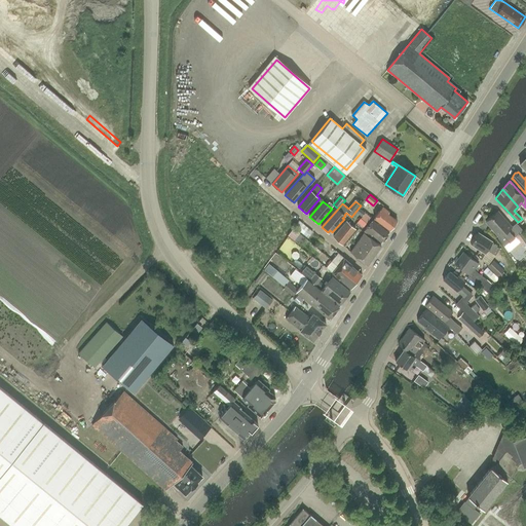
[(390,230),(398,221),(388,214),(389,212),(383,207),(374,218),(390,230)]
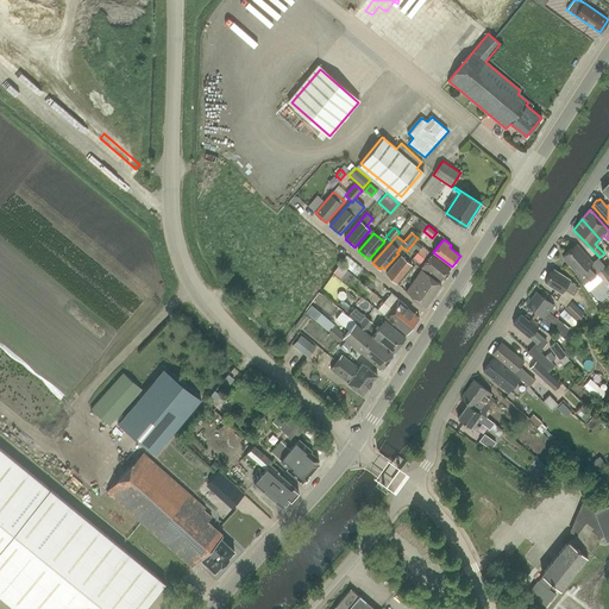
[(422,246),(415,240),(412,245),(420,251),(422,246)]
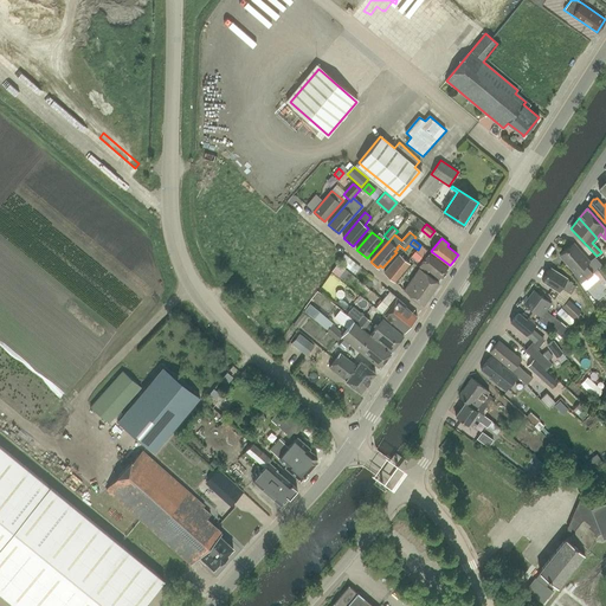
[(575,275),(590,263),(573,244),(560,256),(575,275)]
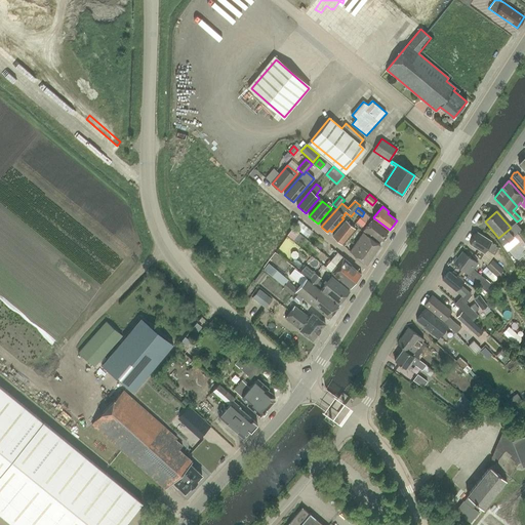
[(292,226),(293,227),(308,238),(313,232),(297,219),(292,226)]
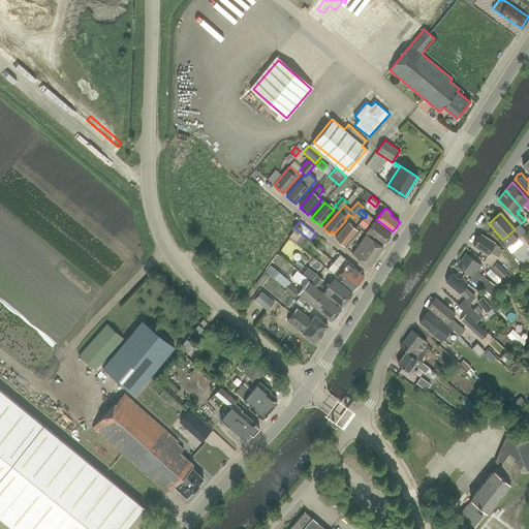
[(384,244),(392,235),(375,221),(367,232),(373,238),(374,236),(384,244)]
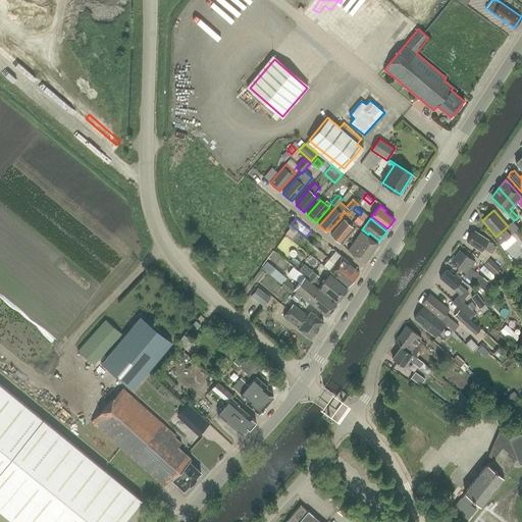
[(342,241),(353,227),(344,220),(330,236),(337,241),(340,239),(342,241)]
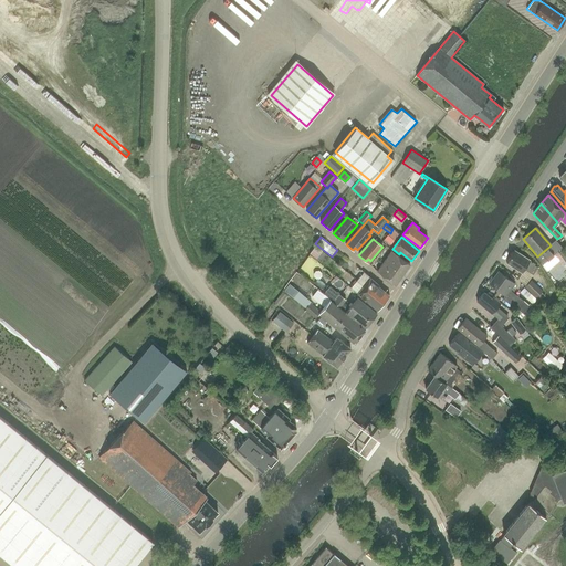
[(323,251),(315,245),(310,254),(317,259),(323,251)]
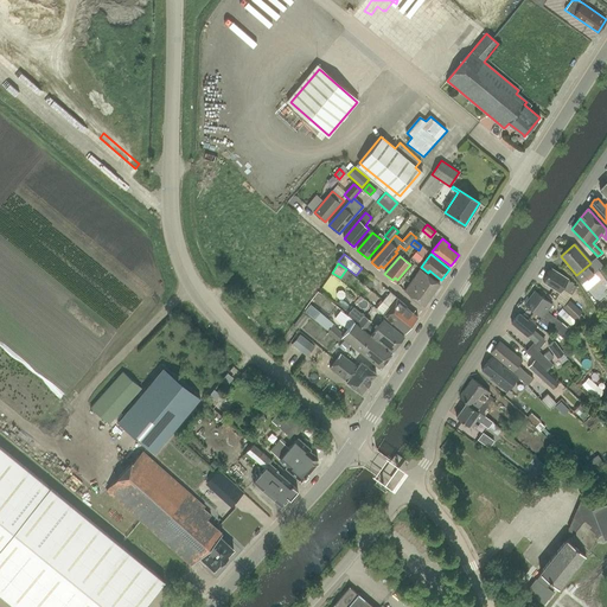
[(606,289),(606,272),(602,267),(594,273),(606,289)]
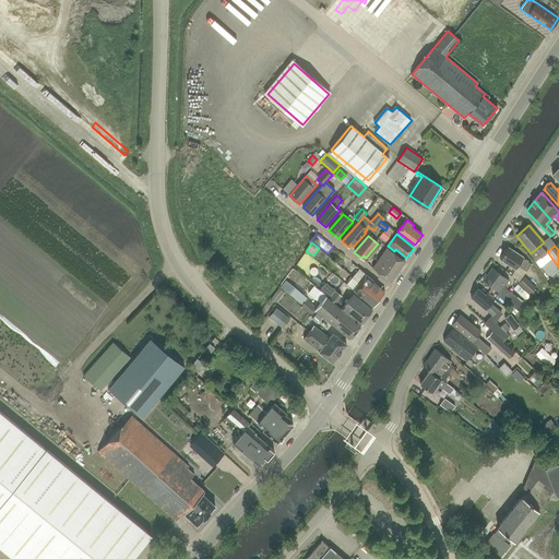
[(526,271),(531,263),(527,261),(527,260),(523,258),(523,257),(508,247),(500,260),(515,269),(518,265),(526,271)]
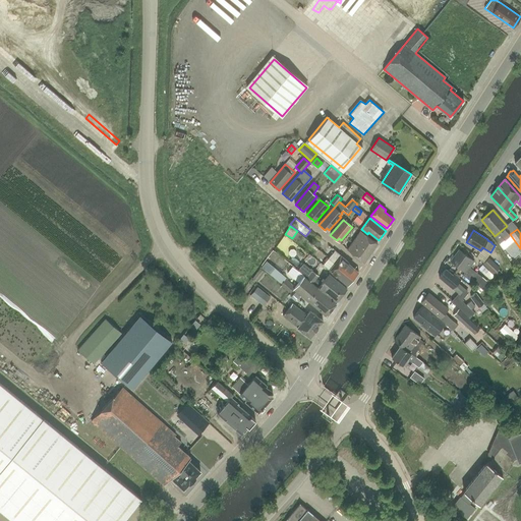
[(364,264),(379,244),(361,231),(347,250),(364,264)]
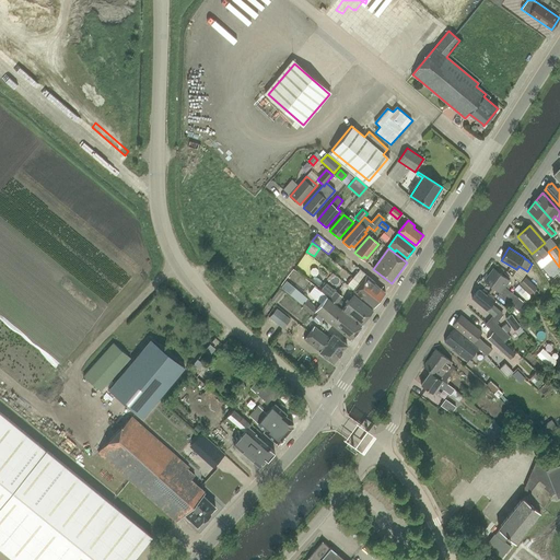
[(526,304),(518,298),(504,288),(510,281),(493,269),(485,280),(500,293),(499,295),(512,305),(509,308),(516,315),(526,304)]
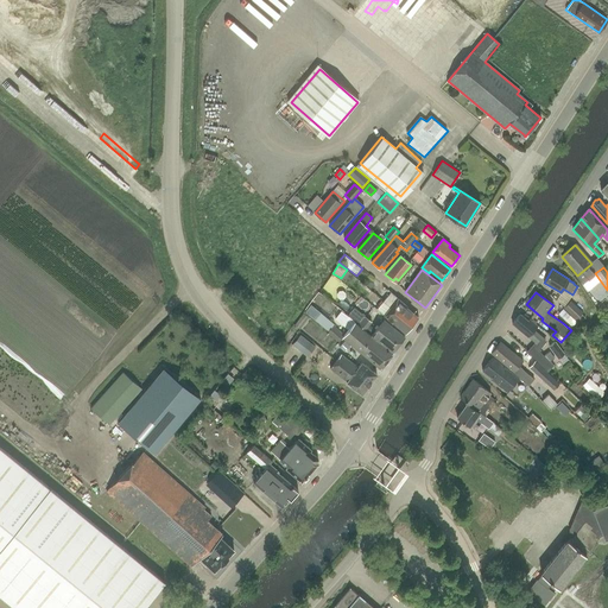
[(413,324),(418,318),(406,308),(407,308),(391,293),(382,303),(391,309),(407,323),(410,321),(413,324)]
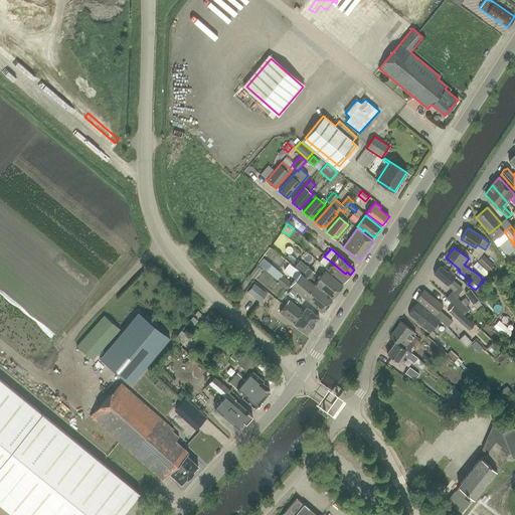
[(478,262),(488,271),(494,265),(484,255),(478,262)]
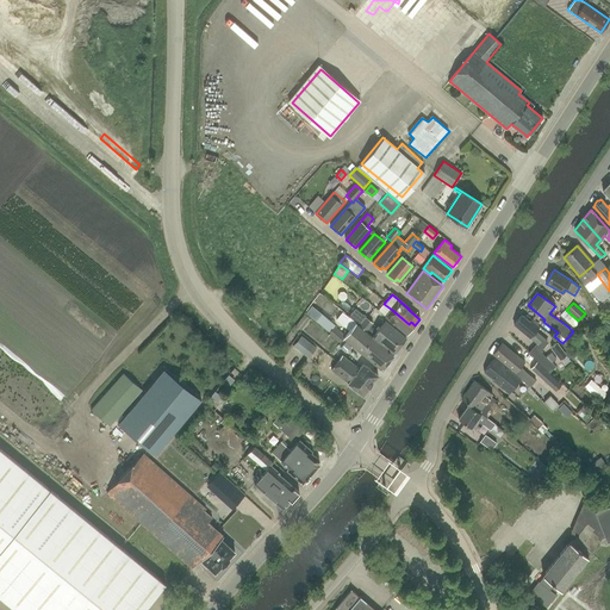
[(331,322),(312,306),(306,312),(327,329),(331,323),(331,322)]
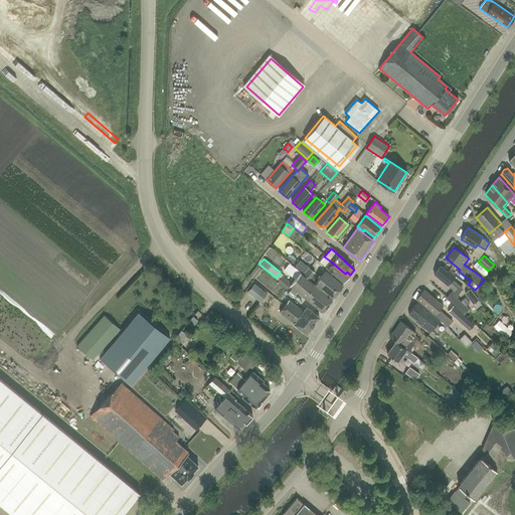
[(295,267),(304,275),(310,269),(300,261),(295,267)]
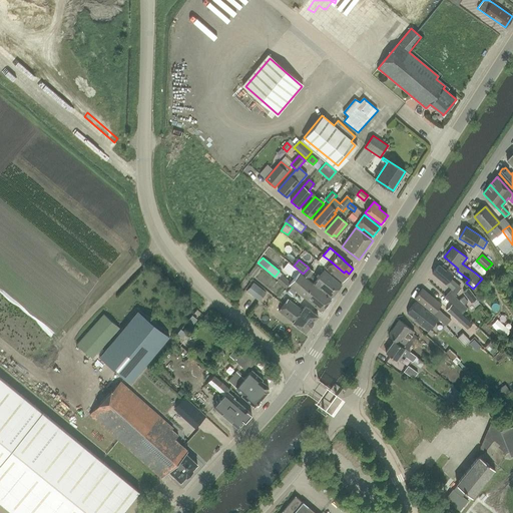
[(343,282),(349,274),(346,271),(344,273),(330,261),(325,266),(343,282)]
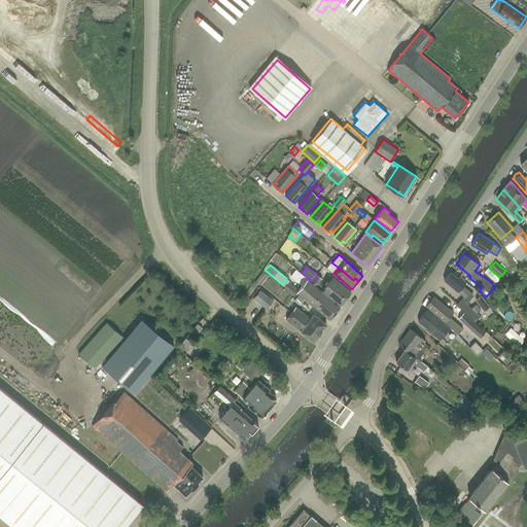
[(494,274),(488,268),(484,273),(490,278),(494,274)]
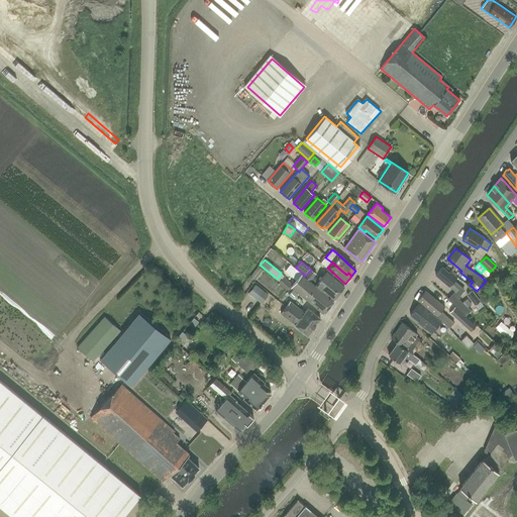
[(251,277),(255,280),(264,270),(259,267),(251,277)]
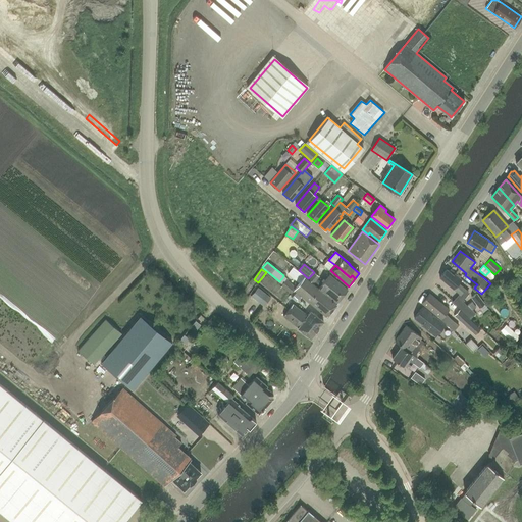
[(447,270),(440,278),(460,295),(464,298),(469,293),(459,283),(462,279),(455,274),(454,275),(447,270)]
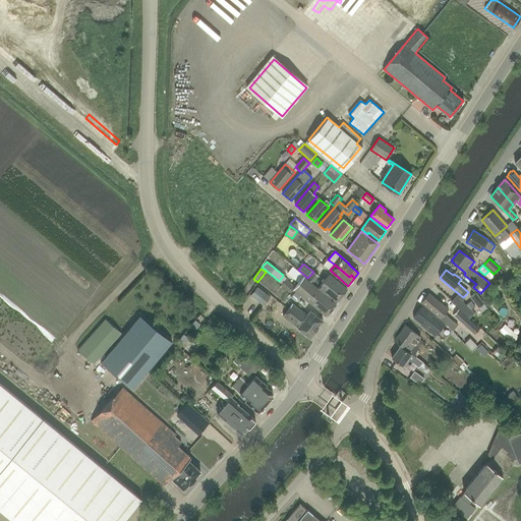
[(307,279),(312,283),(320,276),(313,271),(313,272),(307,278),(307,279)]
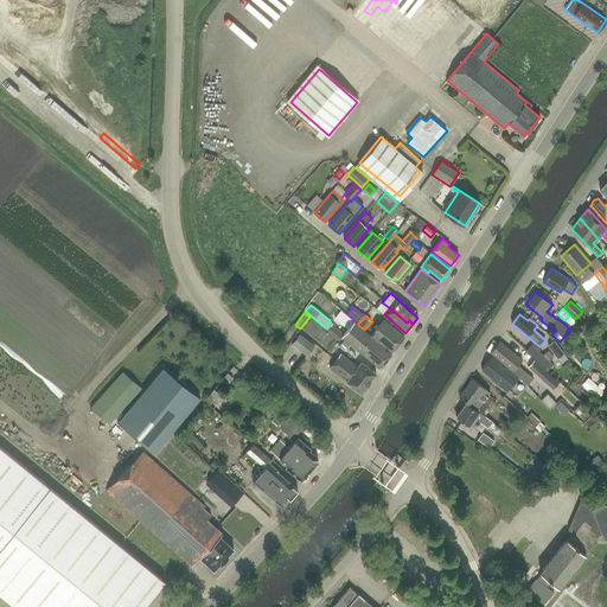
[(393,352),(404,337),(384,319),(371,334),(393,352)]
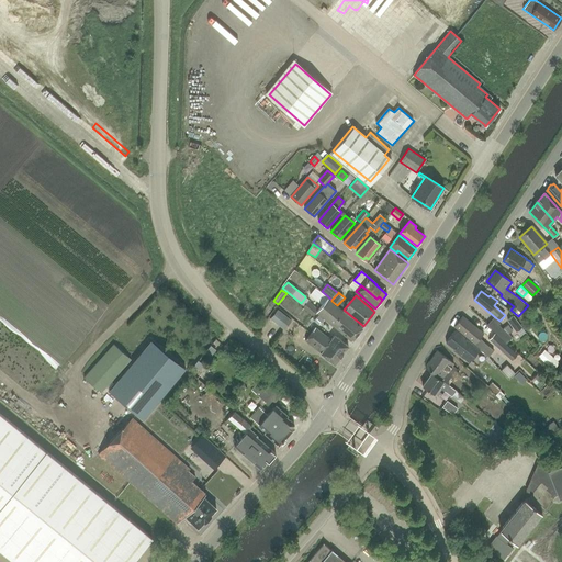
[(362,327),(337,306),(337,305),(332,301),(328,298),(323,304),(317,310),(308,302),(304,307),(315,316),(315,315),(318,312),(352,341),(358,334),(363,328),(362,327)]
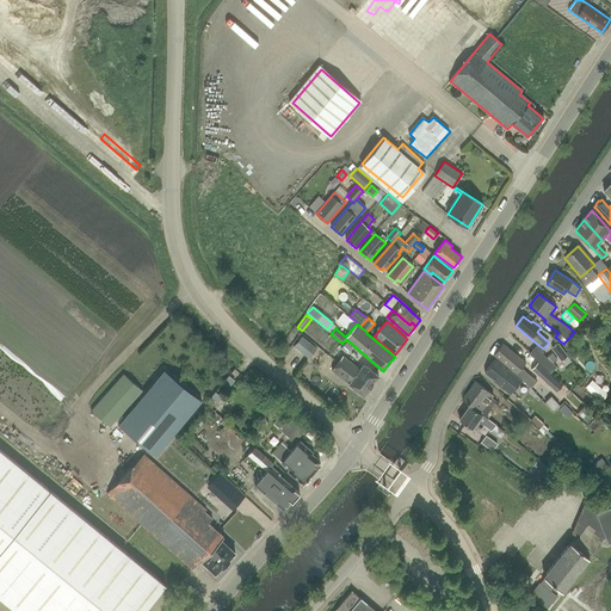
[(302,337),(294,346),(309,358),(316,350),(302,337)]
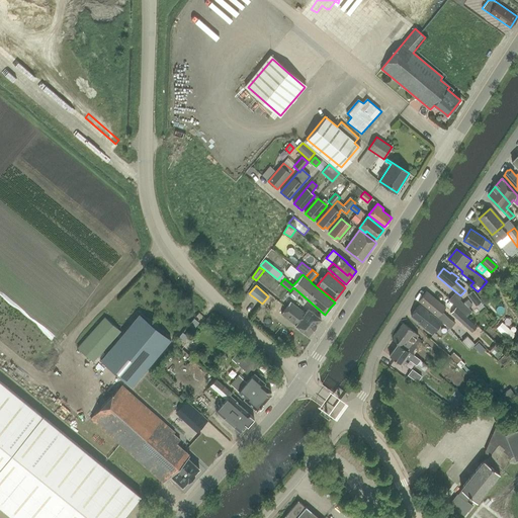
[(426,291),(419,301),(451,327),(455,321),(442,311),(444,308),(426,291)]
